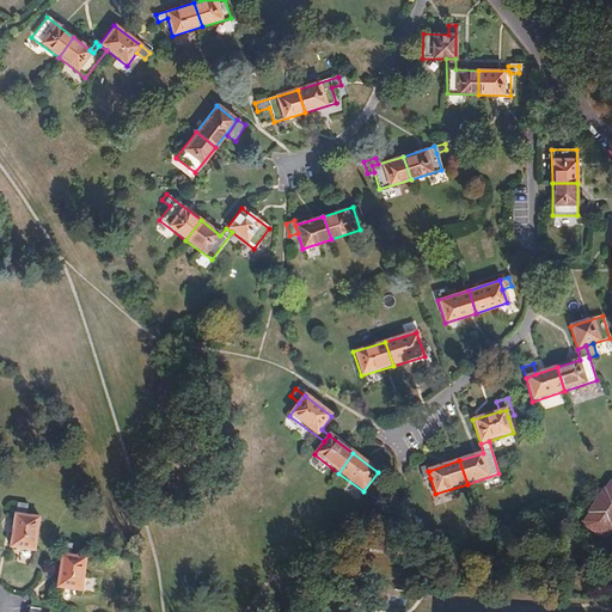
[(423,481),(430,478),(428,471),(429,471),(428,466),(420,470),(423,481)]
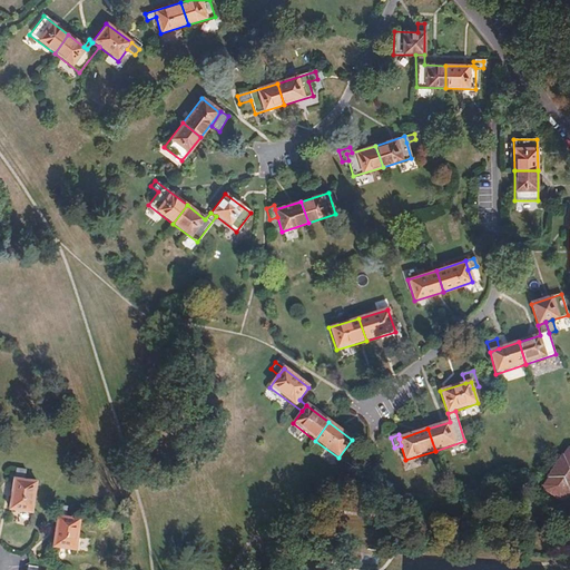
[(561,458),(547,479),(549,480),(544,487),(544,491),(558,500),(562,500),(568,492),(569,493),(569,490),(569,450),(562,459),(561,458)]
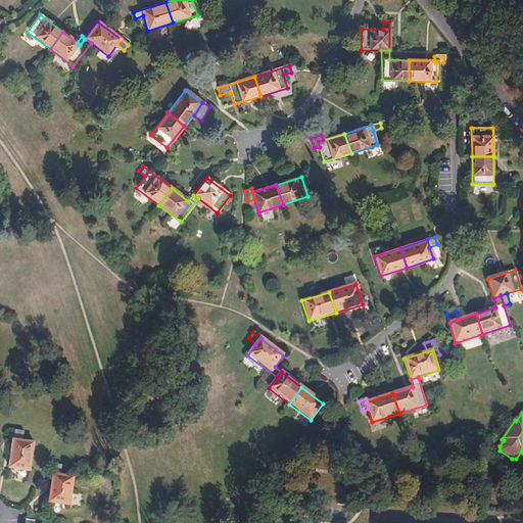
[(24,432),(14,431),(8,468),(29,471),(34,443),(21,441),(24,432)]
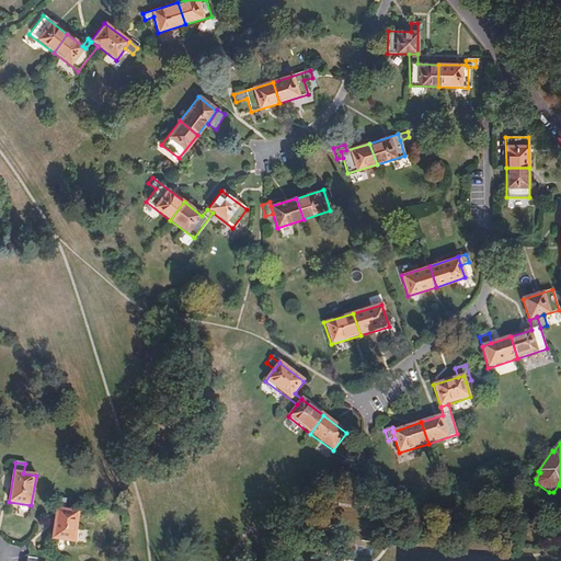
[(78,513),(56,510),(53,539),(75,542),(78,513)]
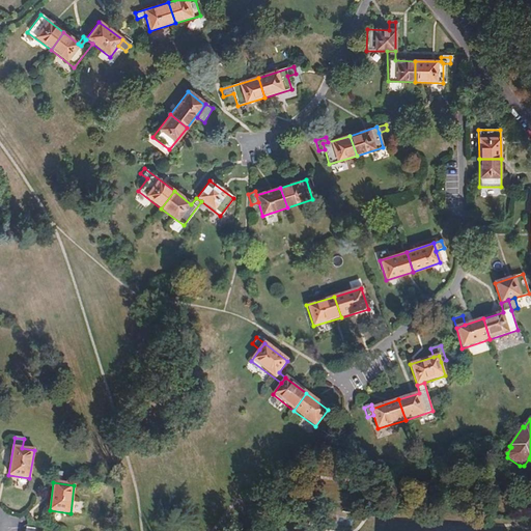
All buildings are outlined.
